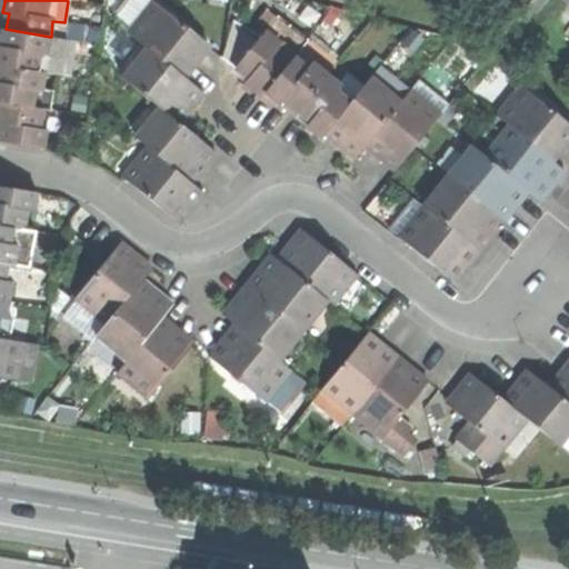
[(135,36),(153,51),(187,79),(198,65),(189,58),(195,50),(201,42),(153,5),(138,21),(142,26),(135,36)]
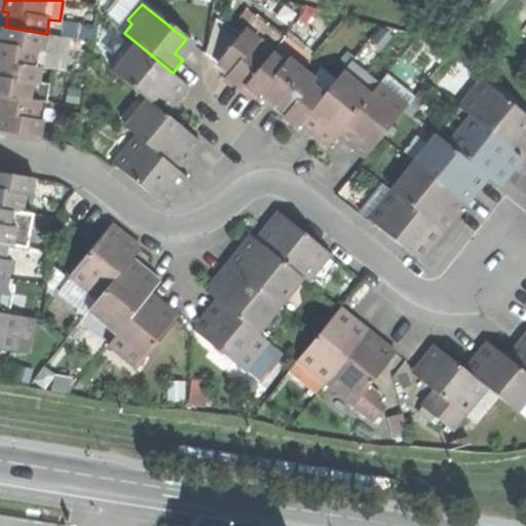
[(230,26),(207,53),(232,75),(229,79),(235,84),(243,90),(247,86),(272,54),(286,39),(258,16),(241,36),(230,26)]
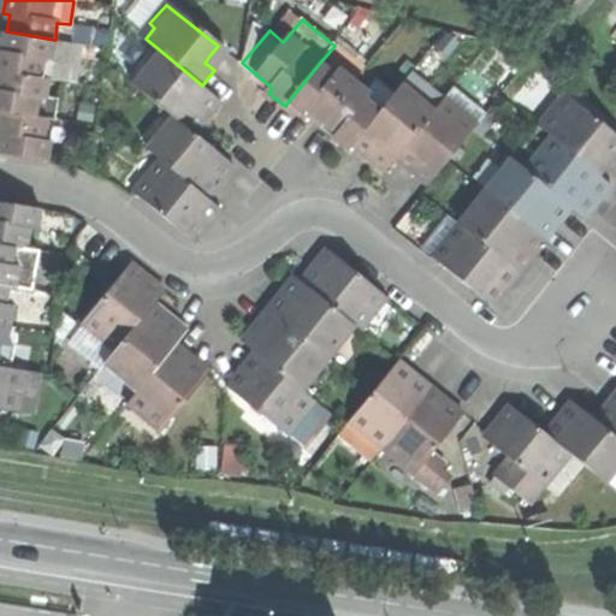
[(52,63),(54,40),(6,31),(4,51),(0,49),(0,71),(43,77),(46,61),(52,63)]
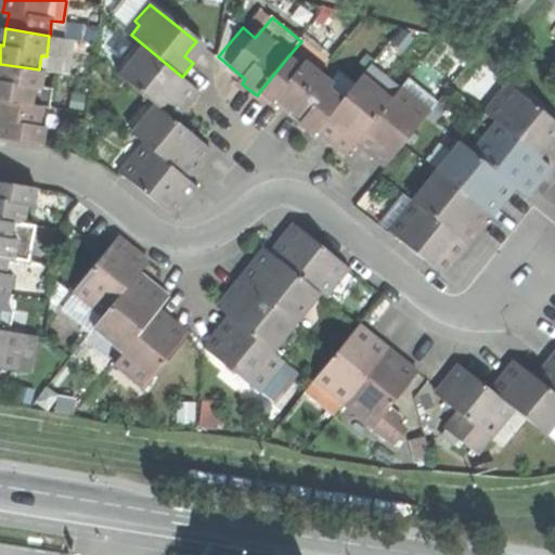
[(328,64),(301,41),(287,57),(300,66),(305,62),(320,75),(328,64)]
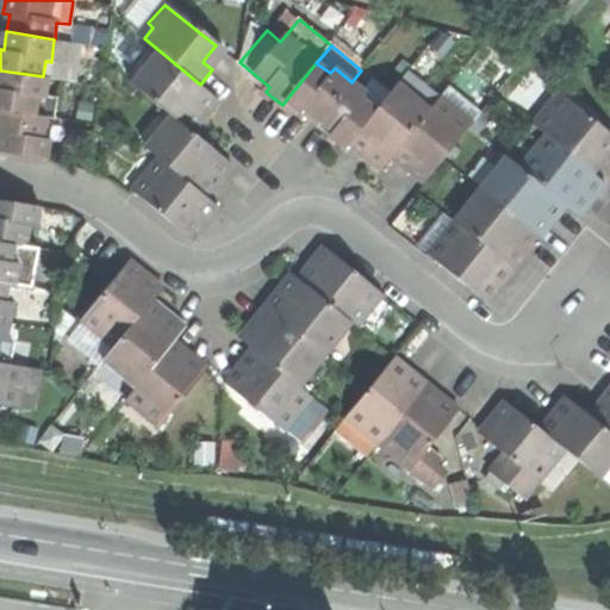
[(134,83),(173,114),(194,132),(207,116),(219,100),(200,85),(165,55),(153,68),(149,64),(134,83)]
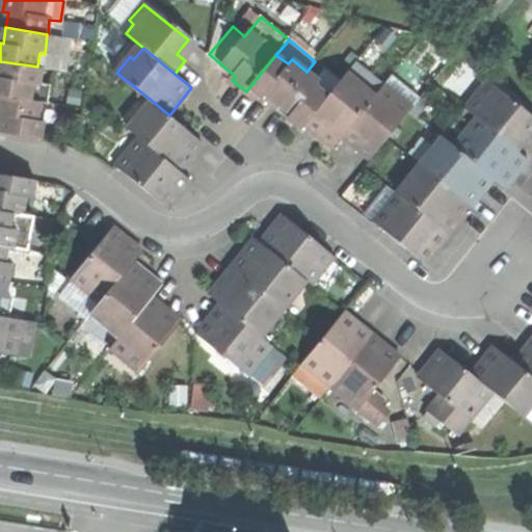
[(288,63),(275,55),(249,87),(257,94),(264,100),(266,96),(278,106),(307,72),(292,59),(288,63)]
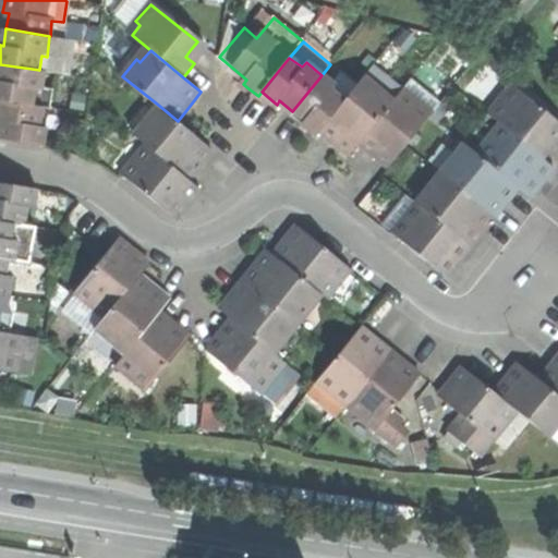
[(43,92),(45,71),(39,70),(0,64),(0,100),(35,106),(37,91),(43,92)]
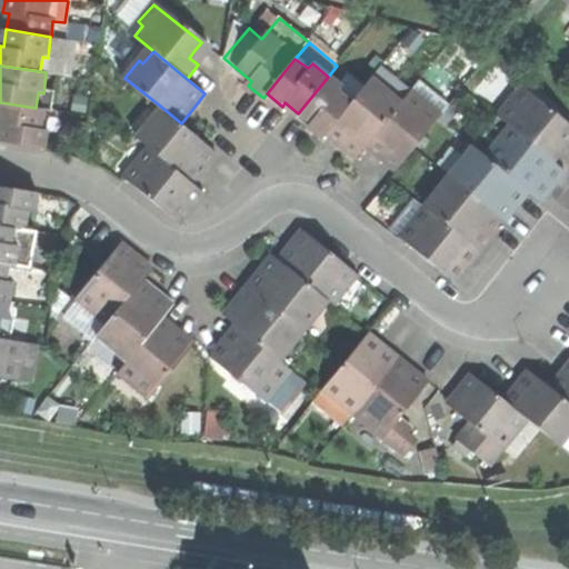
[(350,75),(340,86),(343,88),(339,93),(352,103),(366,88),(350,75)]
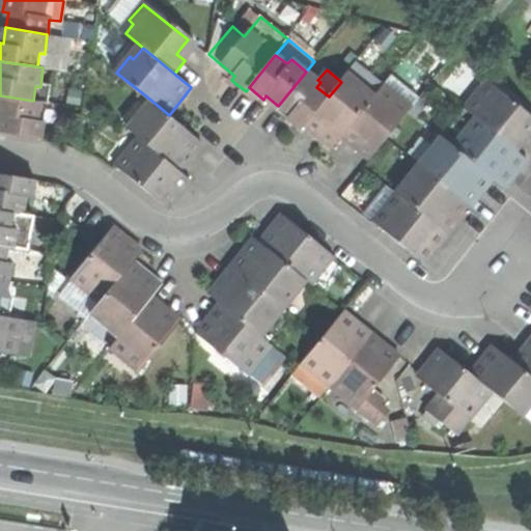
[(317,80),(306,72),(278,106),(291,116),(288,119),(296,126),(301,131),(305,127),(329,96),(316,87),(320,82),(317,80)]
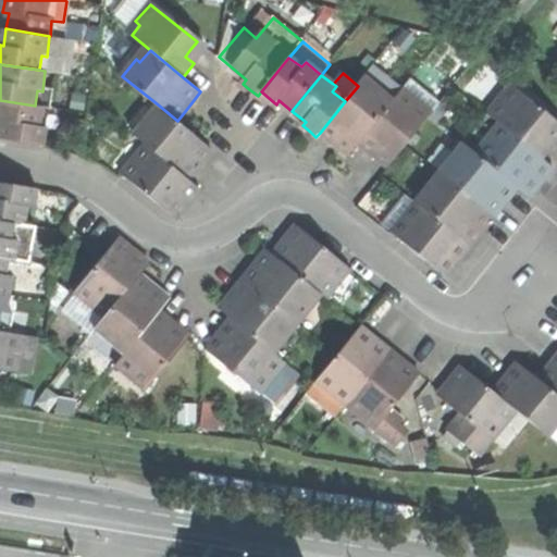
[(386,77),(378,87),(394,100),(403,90),(386,77)]
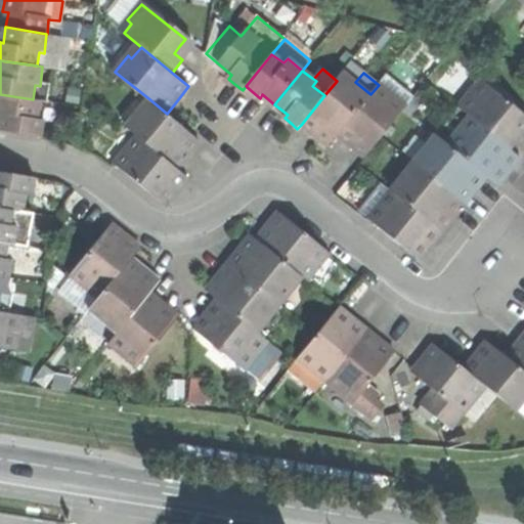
[(340,78),(337,81),(324,95),(301,125),(316,136),(329,146),(338,135),(370,94),(355,82),(354,81),(351,85),(340,78)]
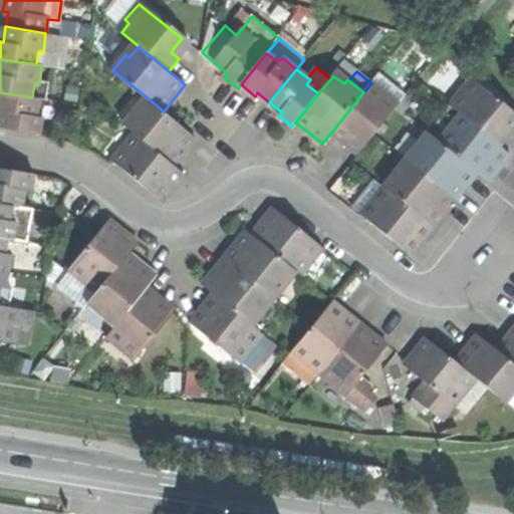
[(455,107),(462,114),(501,146),(512,133),(513,130),(513,111),(473,78),(460,93),(465,98),(455,107)]
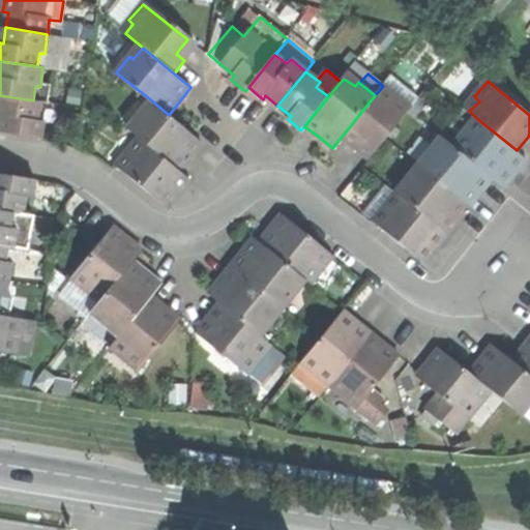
[(401,99),(383,86),(375,95),(342,137),(355,148),(370,159),(410,112),(399,104),(401,99)]
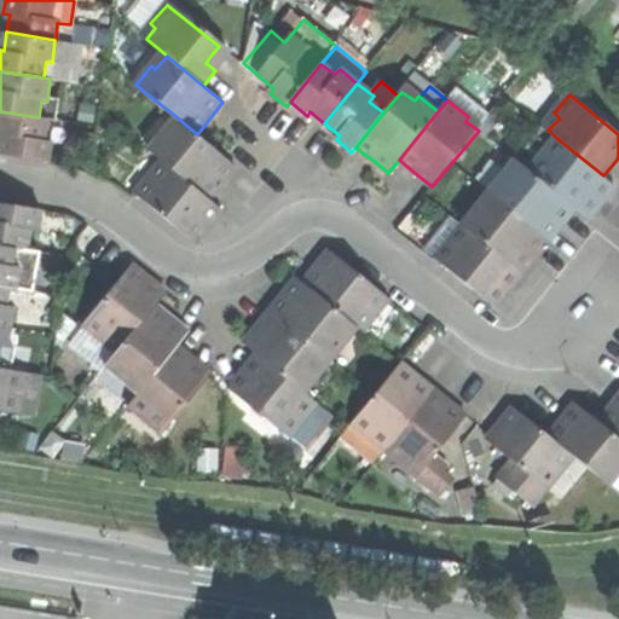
[(47,120),(39,117),(0,111),(0,133),(3,134),(0,148),(0,154),(51,162),(53,143),(46,142),(47,120)]
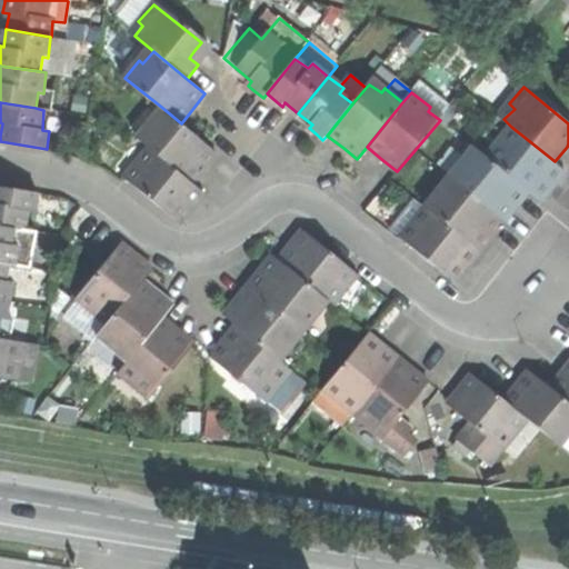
[(138,137),(149,146),(195,183),(207,168),(218,153),(181,123),(161,107),(138,137)]
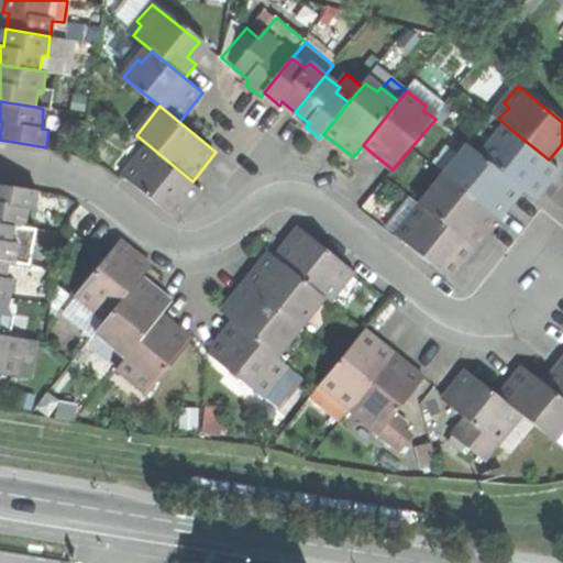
[(506,125),(481,154),(526,190),(537,200),(549,185),(561,169),(549,159),(506,125)]
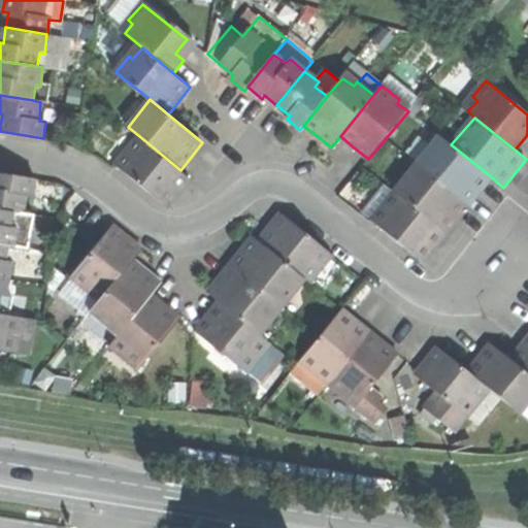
[(117,165),(169,208),(180,194),(192,179),(180,170),(138,135),(117,165)]
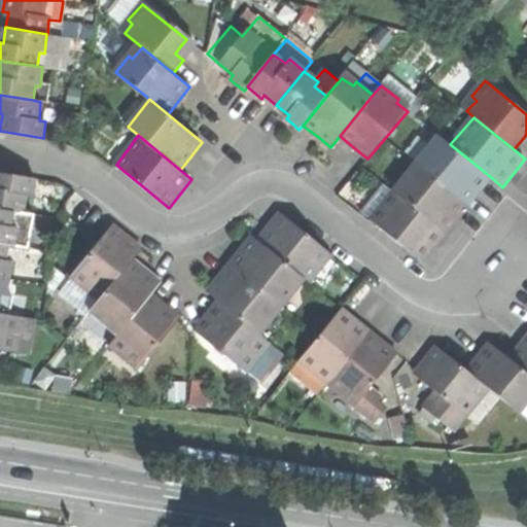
[(440,136),(417,164),(468,206),(479,194),(492,178),(450,144),(440,136)]
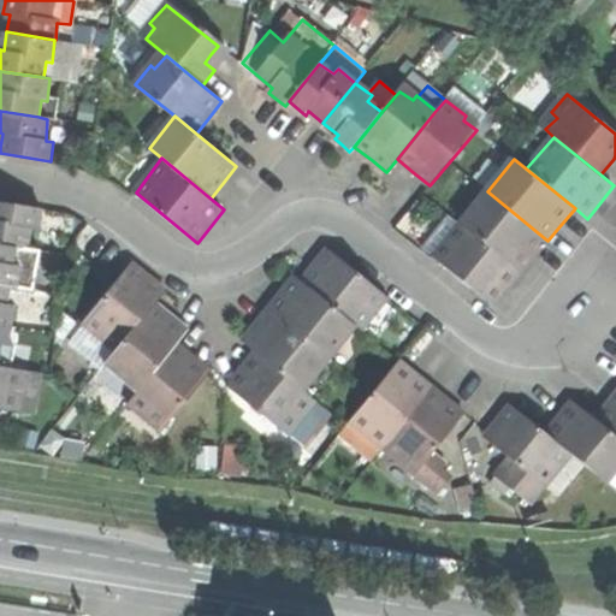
[(487,191),(461,224),(522,273),(535,256),(548,241),(487,191)]
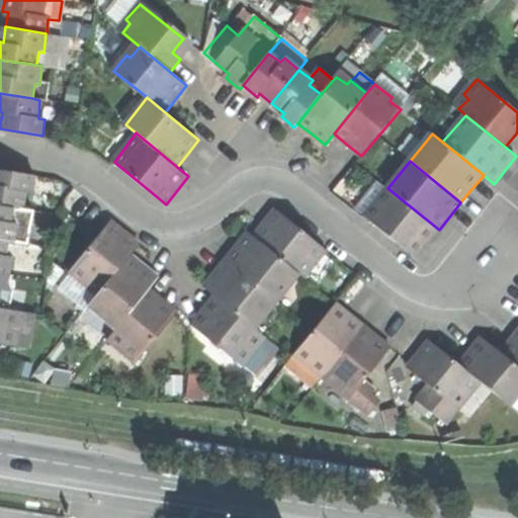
[(34,175),(0,169),(0,204),(23,208),(26,191),(32,192),(34,175)]
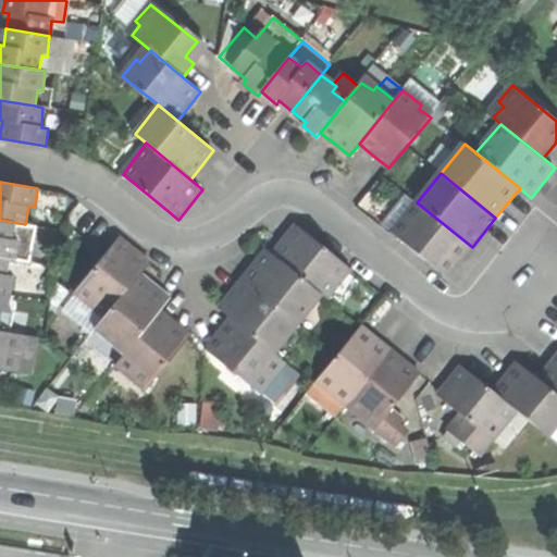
[(392,233),(448,276),(459,263),(472,247),(417,202),(392,233)]
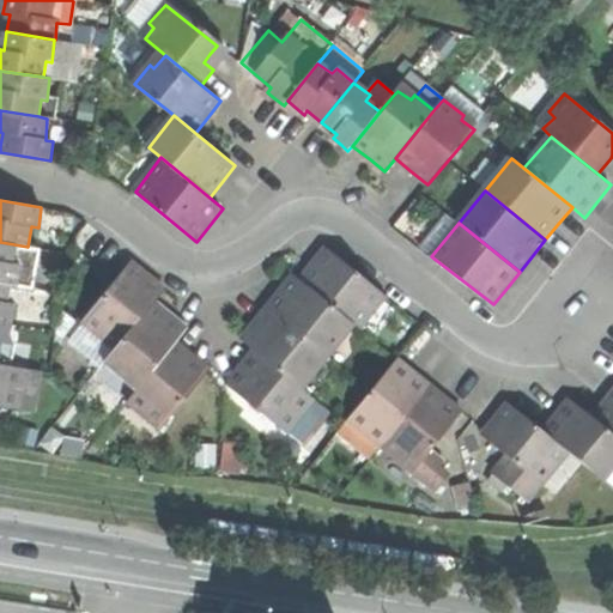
[(40,249),(28,247),(0,242),(0,281),(10,284),(16,284),(18,266),(36,268),(40,249)]
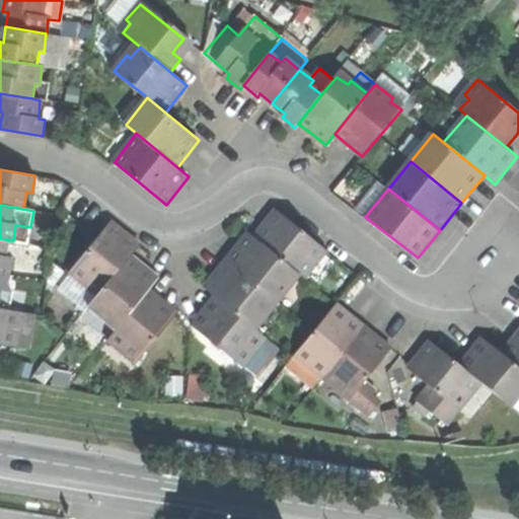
[(266,222),(254,236),(302,275),(306,278),(328,251),(277,209),(266,222)]
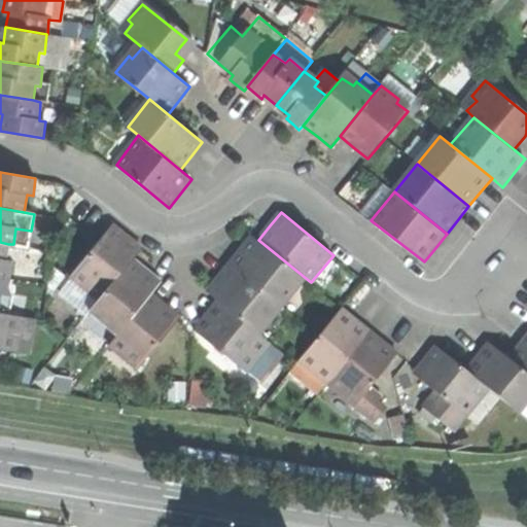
[(71,279),(100,303),(135,259),(143,248),(129,237),(115,225),(71,279)]
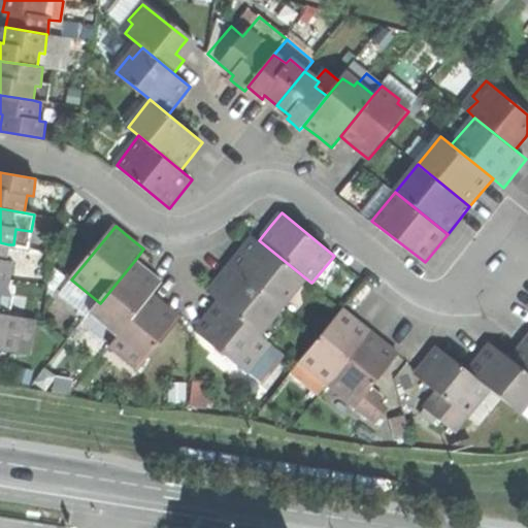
[(29,248),(31,231),(15,229),(13,244),(29,248)]
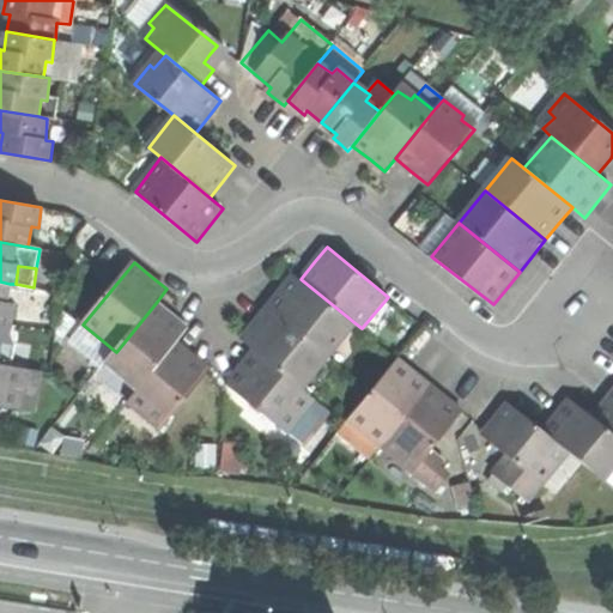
[(283,287),(269,305),(332,356),(357,325),(301,279),(295,273),(283,287)]
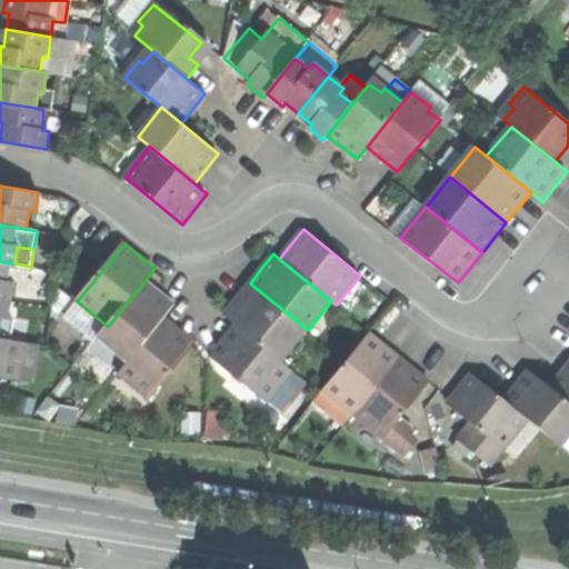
[(6,281),(9,263),(0,261),(0,297),(11,299),(13,282),(6,281)]
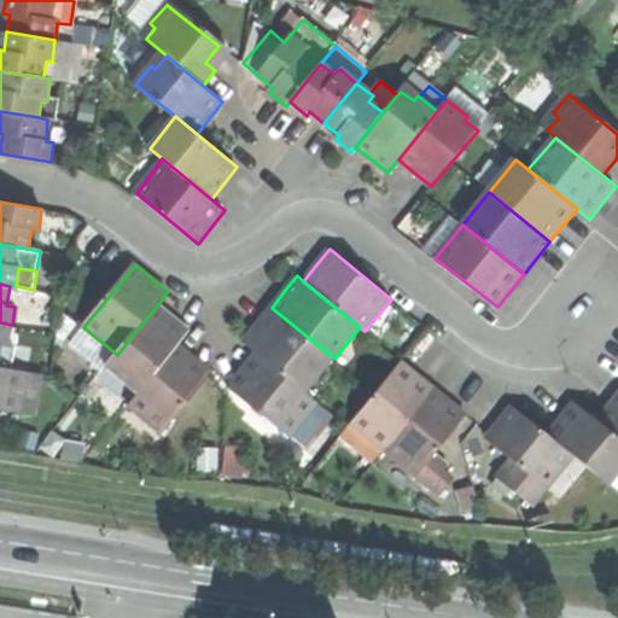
[(105,369),(139,397),(181,344),(191,331),(175,318),(158,304),(117,355),(105,369)]
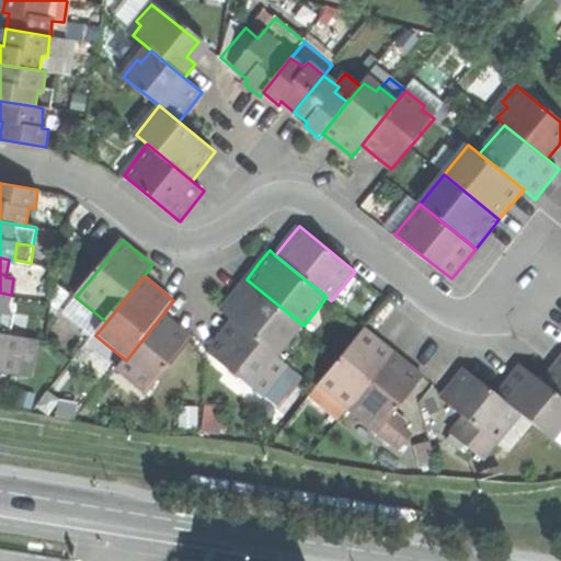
[(221,309),(233,320),(278,355),(304,325),(247,279),(233,295),(221,309)]
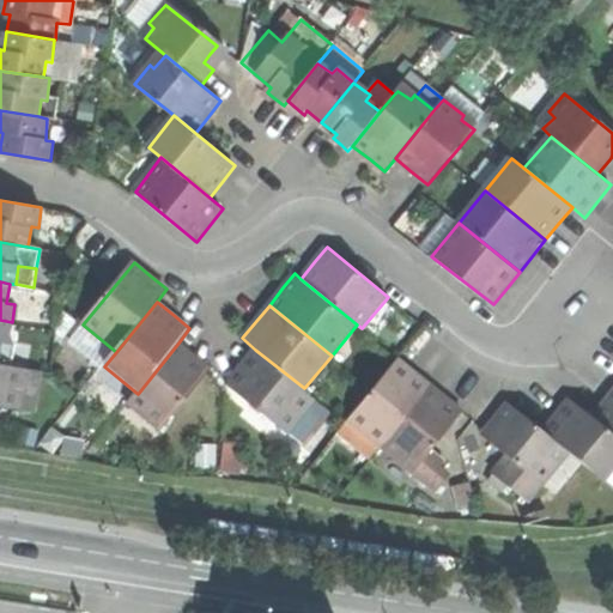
[(8,346),(12,322),(0,320),(0,345),(8,346)]
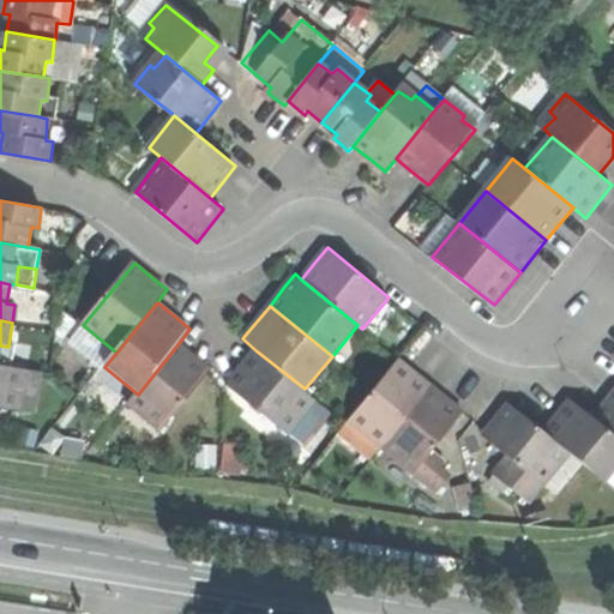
[(128,405),(160,431),(211,367),(196,355),(180,342),(138,395),(128,405)]
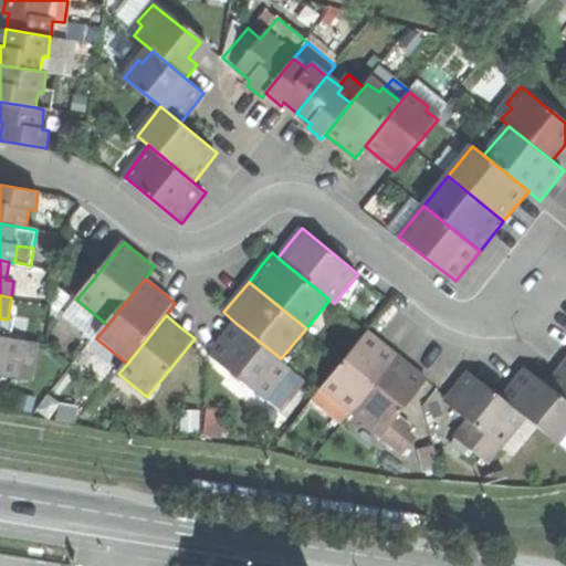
[(211,354),(266,399),(293,368),(281,358),(236,323),(224,337),(211,354)]
